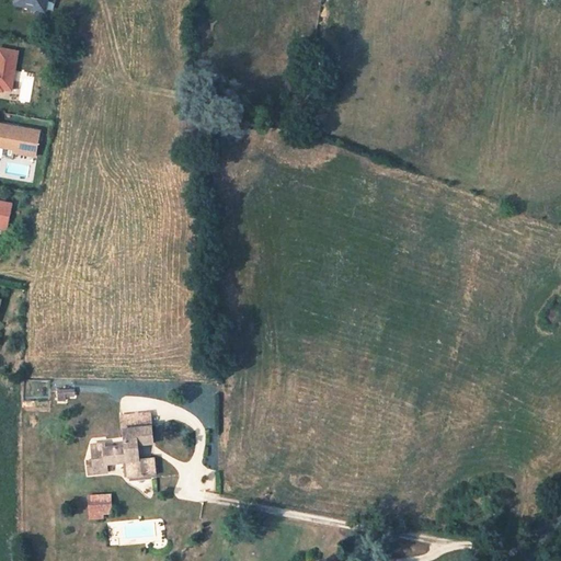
[(56,0),(19,0),(19,2),(46,9),(47,0),(56,2),(56,0)]
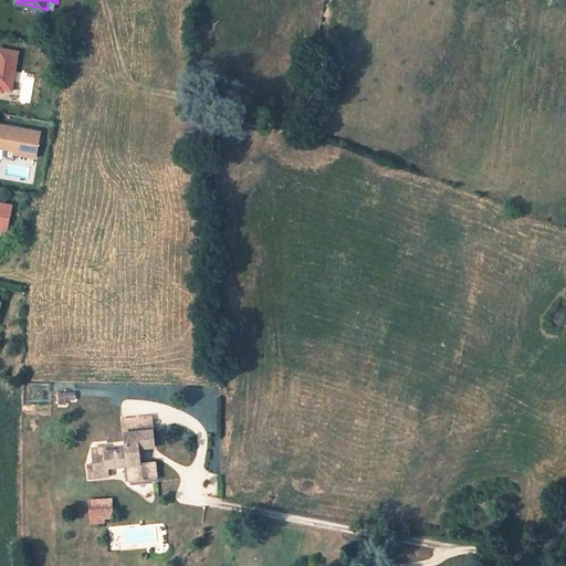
[(20,52),(0,48),(0,91),(3,92),(6,80),(14,81),(20,52)]
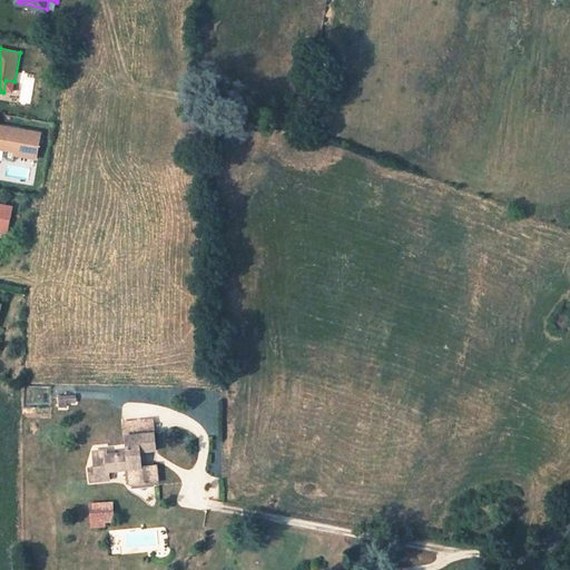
[(0,148),(16,151),(16,155),(37,158),(41,133),(20,129),(19,134),(0,129),(0,148)]
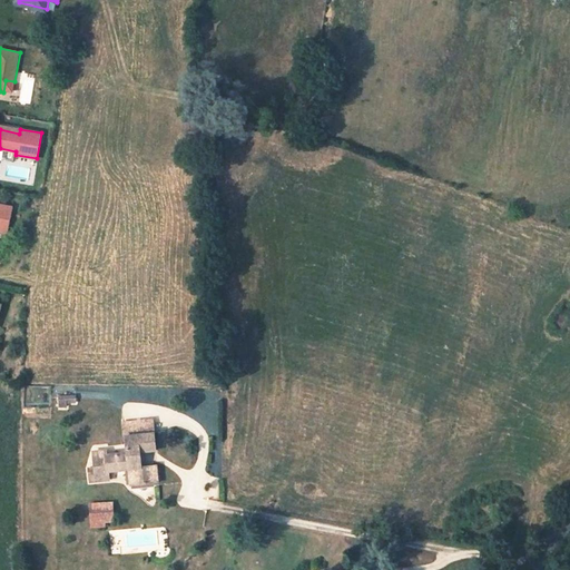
[(0,231),(9,233),(15,207),(0,204),(0,231)]
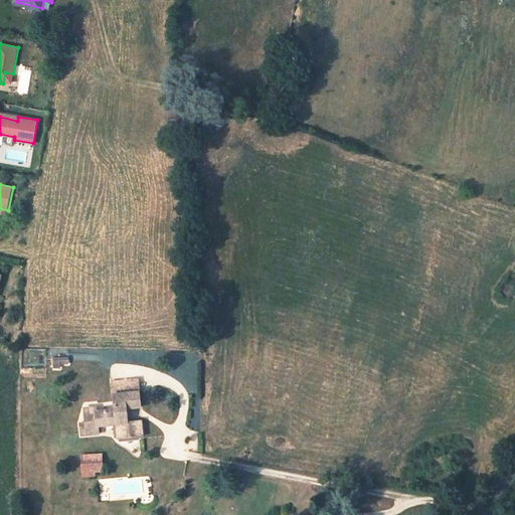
[(122,381),(113,382),(116,409),(97,410),(97,407),(84,408),(87,423),(81,423),(83,436),(99,434),(99,426),(117,424),(118,433),(128,432),(128,438),(143,436),(142,420),(128,422),(126,407),(141,406),(140,392),(123,393),(122,381)]
